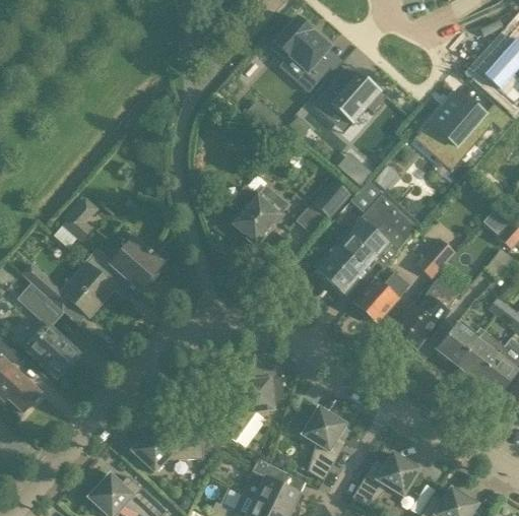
[(476,70),(514,104),(518,98),(518,78),(513,73),(518,65),(518,14),(517,12),(481,53),(481,54),(471,64),(477,69),(476,70)]
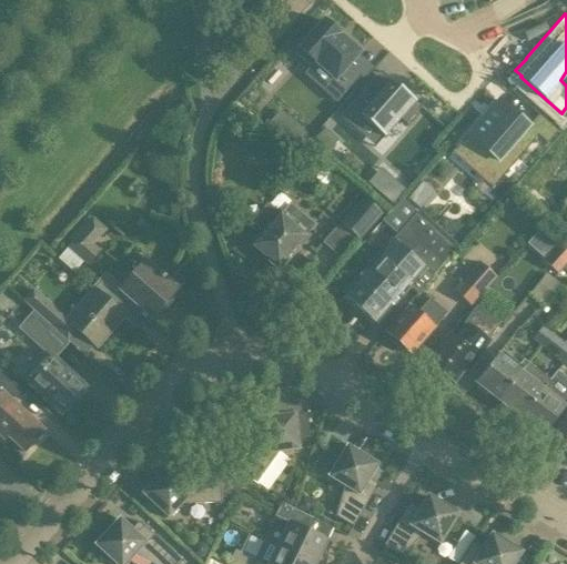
[(324,17),(295,49),(311,62),(314,59),(334,76),(325,87),(337,98),(362,70),(351,60),(361,49),(324,17)]
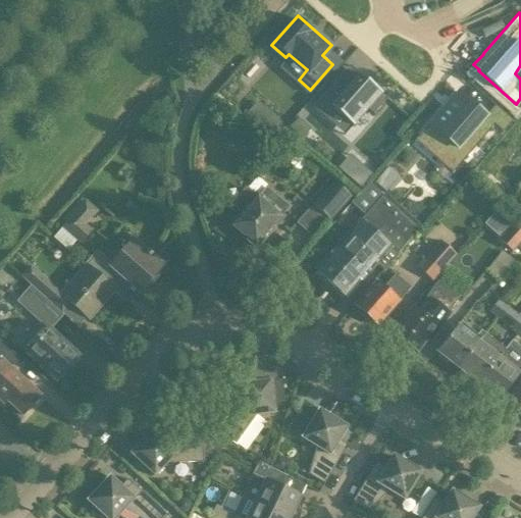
[(334,79),(320,94),(352,122),(366,105),(373,110),(386,95),(359,70),(345,88),(334,79)]
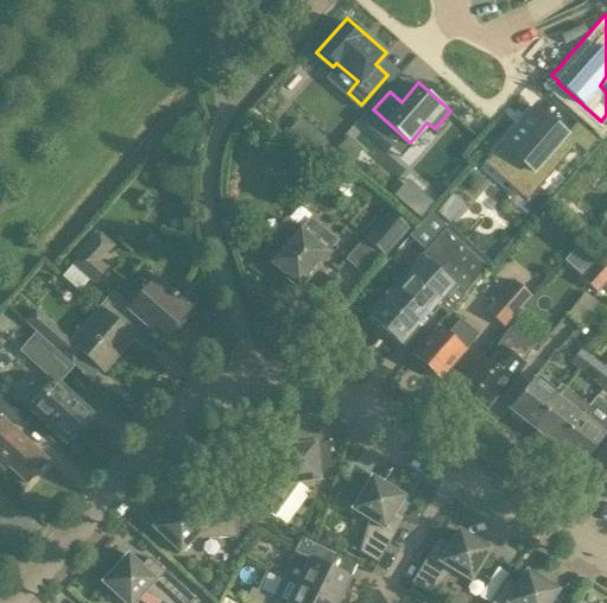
[(581,144),(539,107),(492,159),(512,177),(522,166),(543,185),(581,144)]
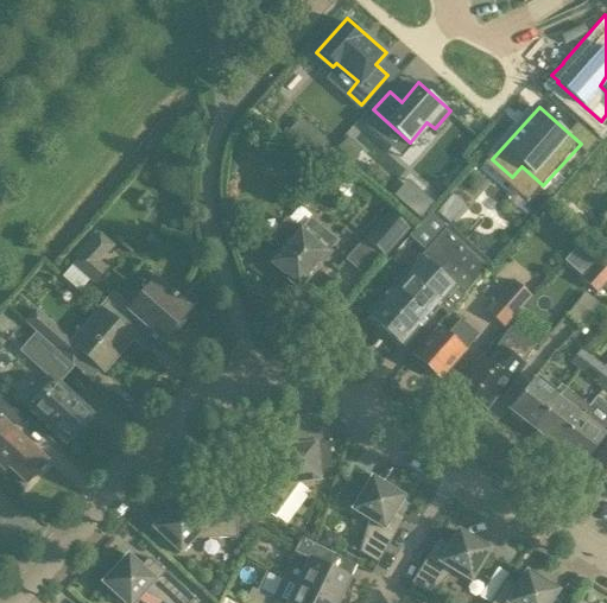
[(361,146),(347,133),(337,144),(352,157),(361,146)]
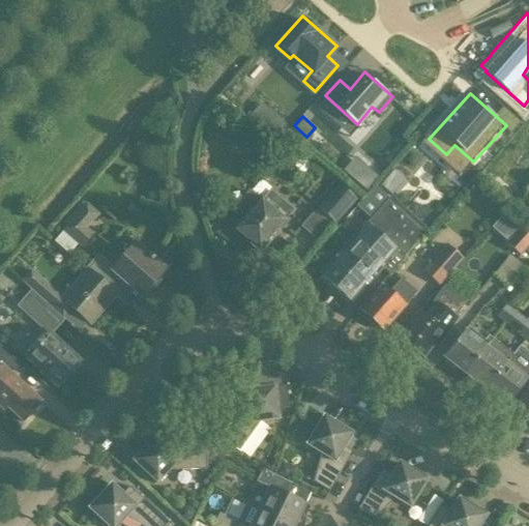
[(379,174),(364,162),(352,175),(366,187),(379,174)]
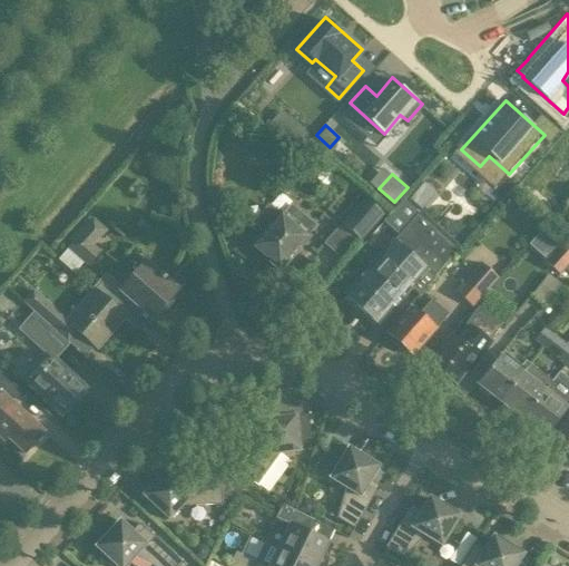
[(382,208),(365,194),(343,220),(360,234),(382,208)]
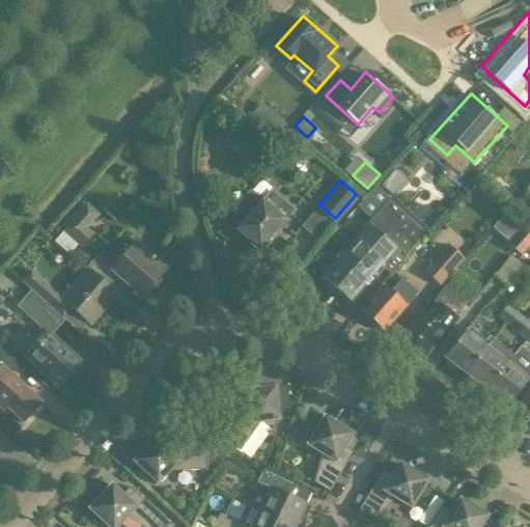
[(245,217),(233,230),(248,242),(250,239),(260,248),(286,217),(285,217),(294,205),(289,202),(286,205),(281,201),(283,199),(272,189),(265,198),(262,197),(252,188),(234,207),(245,217)]
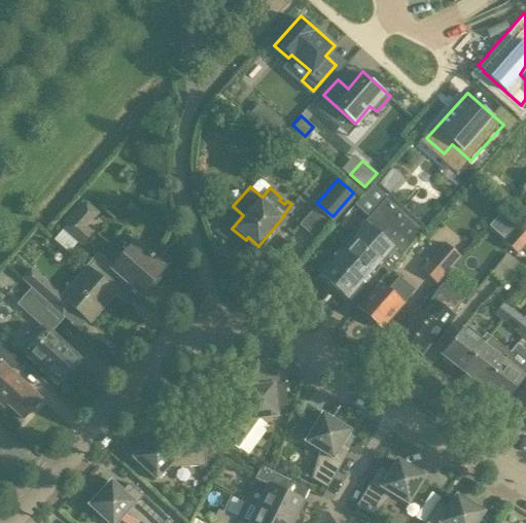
[(401,252),(402,251),(423,228),(385,195),(364,219),(395,246),(401,252)]
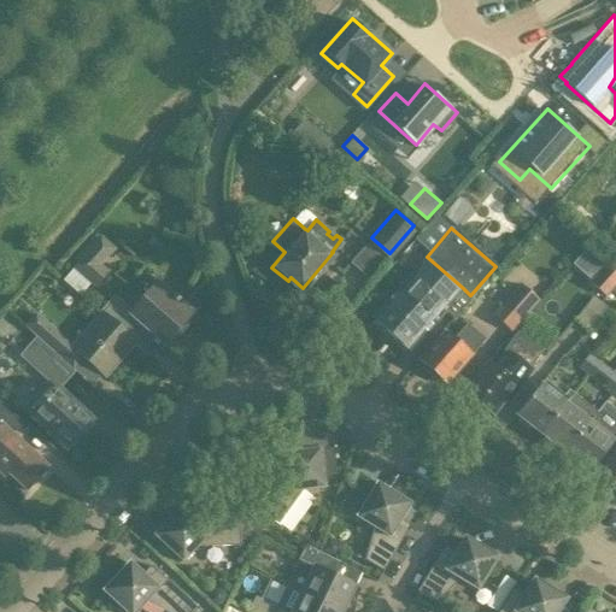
[(119,247),(103,233),(66,275),(82,289),(92,278),(95,282),(107,268),(104,264),(119,247)]
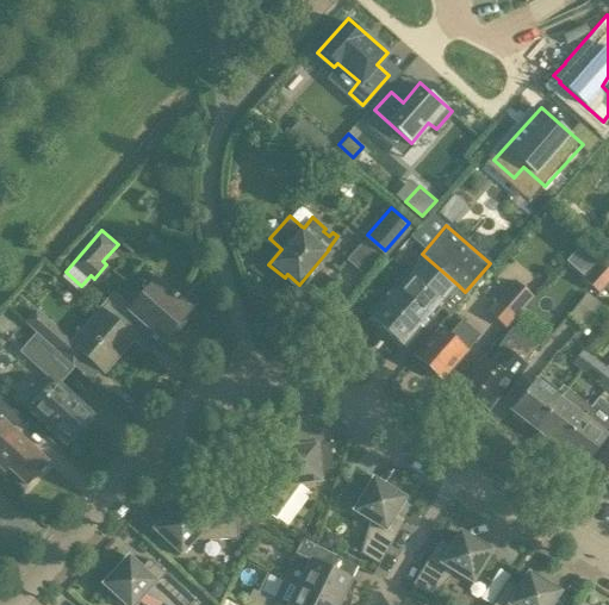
[(405,344),(440,305),(458,285),(422,254),(421,253),(368,313),(405,344)]
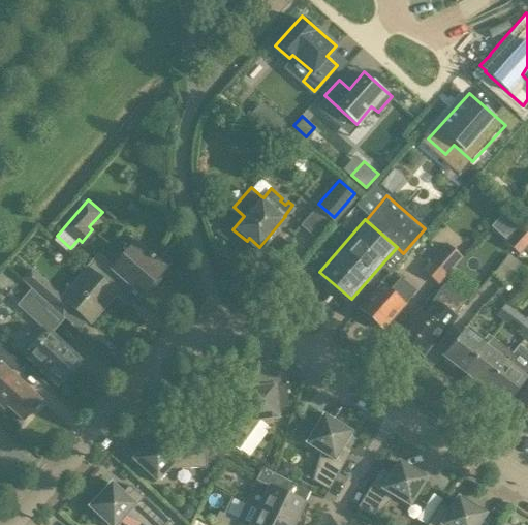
[(527,227),(521,222),(506,239),(518,249),(527,237),(527,227)]
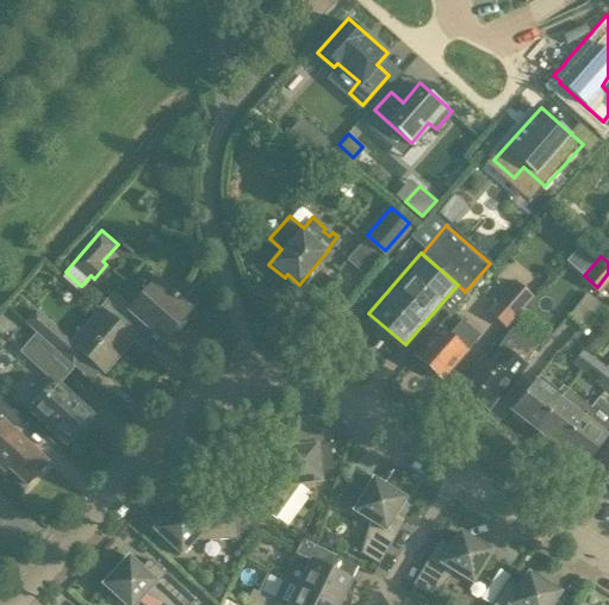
[(105,369),(134,337),(140,342),(151,328),(162,337),(174,324),(176,326),(180,326),(187,318),(187,313),(185,312),(191,305),(159,276),(132,306),(115,291),(100,307),(100,309),(73,340),(47,317),(37,307),(26,319),(68,357),(73,363),(84,350),(105,369)]
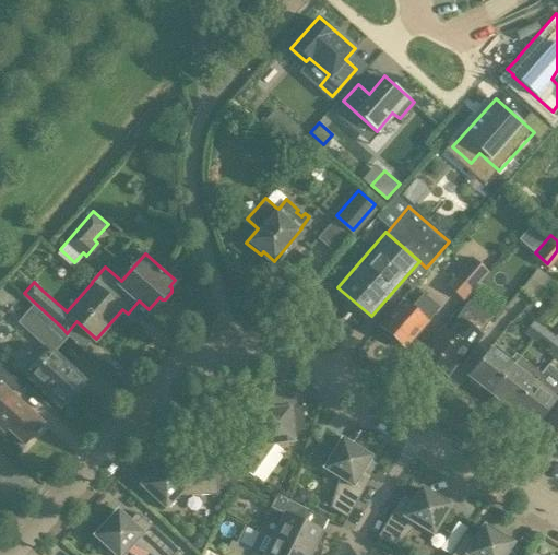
[(426,268),(419,261),(403,280),(411,287),(428,268),(427,267),(426,268)]
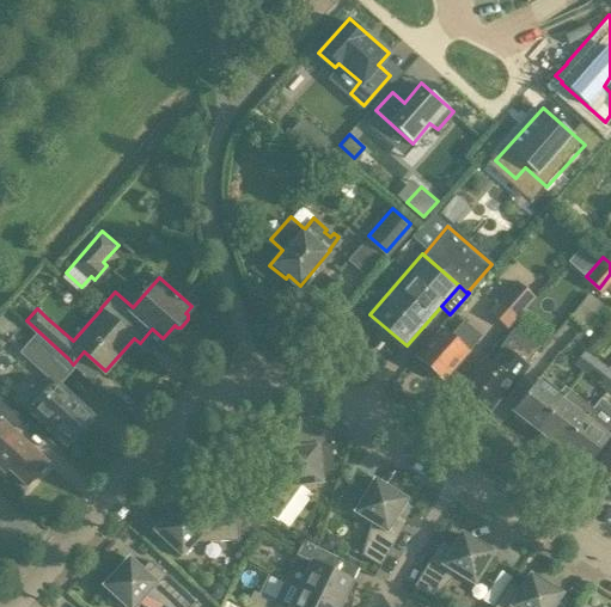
[(529,302),(527,301),(509,286),(487,311),(506,327),(529,302)]
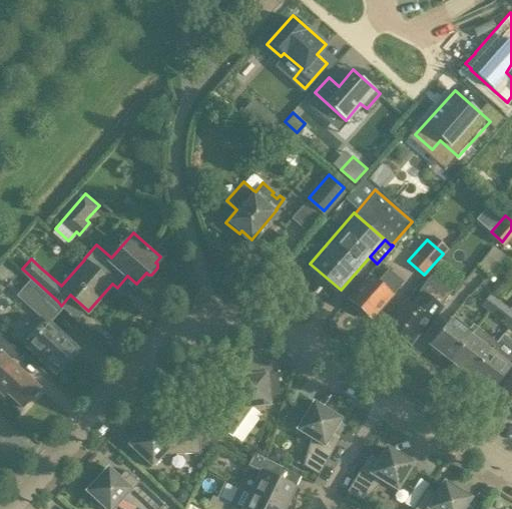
[(371,273),(350,299),(372,318),(394,293),(393,292),(404,280),(389,267),(378,280),(371,273)]
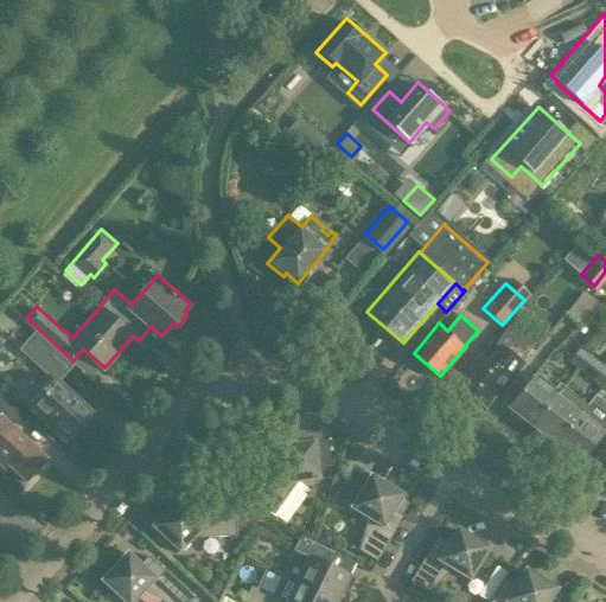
[(68,356),(26,318),(14,333),(55,371),(68,356)]
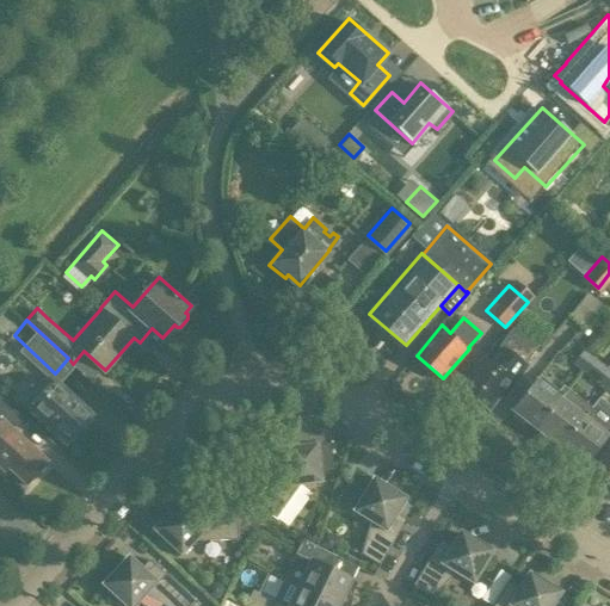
[(490,407),(500,391),(504,395),(527,362),(527,360),(538,342),(512,325),(499,344),(503,346),(493,360),(486,356),(462,389),(490,407)]
